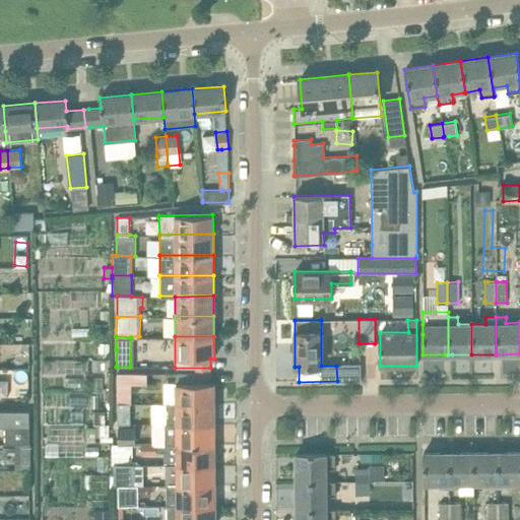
[(361,365),(341,366),(341,381),(361,381),(361,365)]
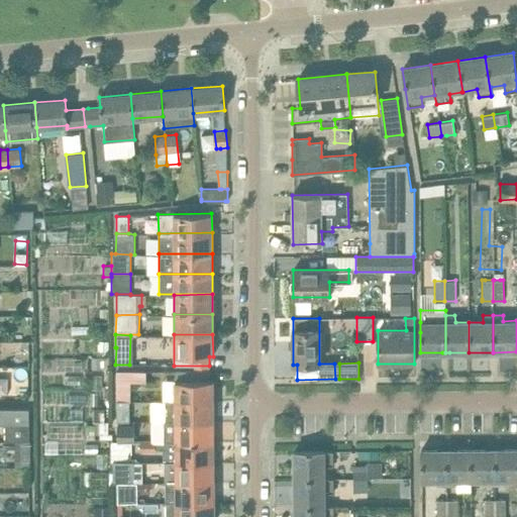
[(124,400),(130,400),(130,383),(146,382),(146,371),(115,371),(116,401),(124,400)]
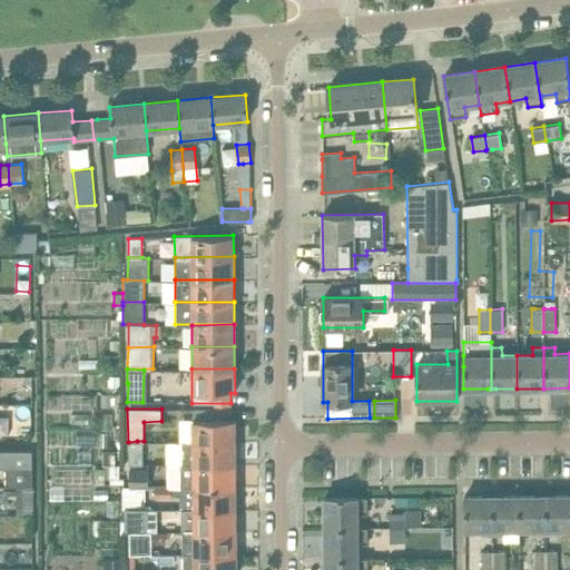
[(231,420),(231,409),(193,409),(193,442),(235,441),(235,420),(231,420)]
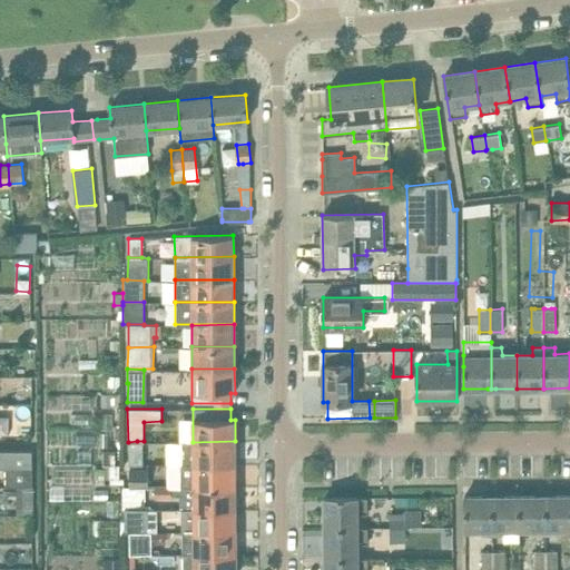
[(235,463),(235,441),(193,442),(182,442),(183,463),(235,463)]
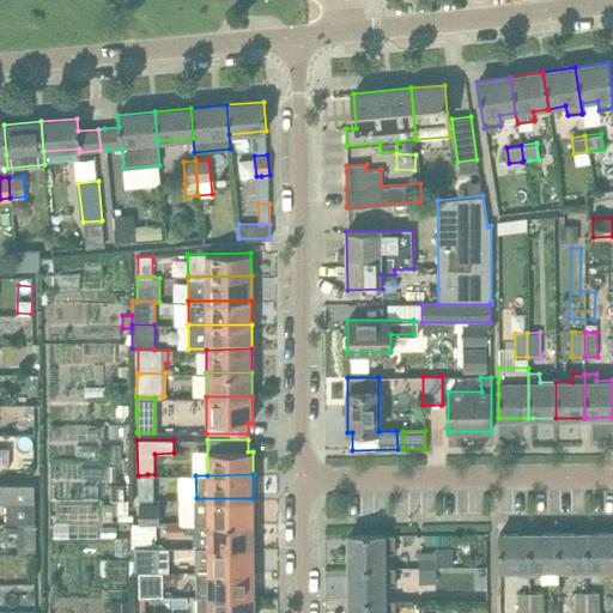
[(153,477),(139,477),(139,501),(153,501),(153,477)]
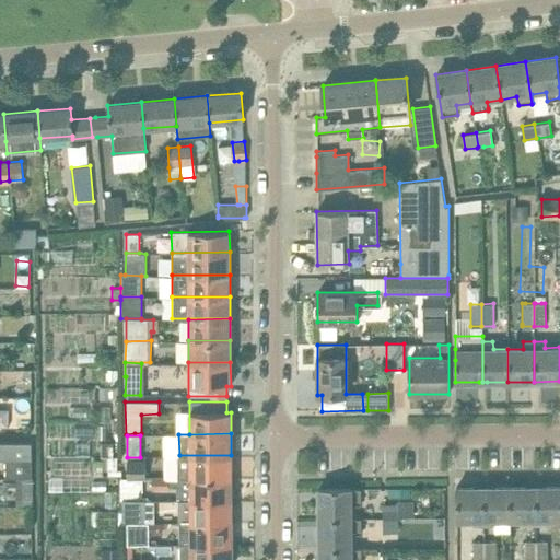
[(32,478),(32,442),(0,442),(0,459),(6,459),(6,478),(32,478)]
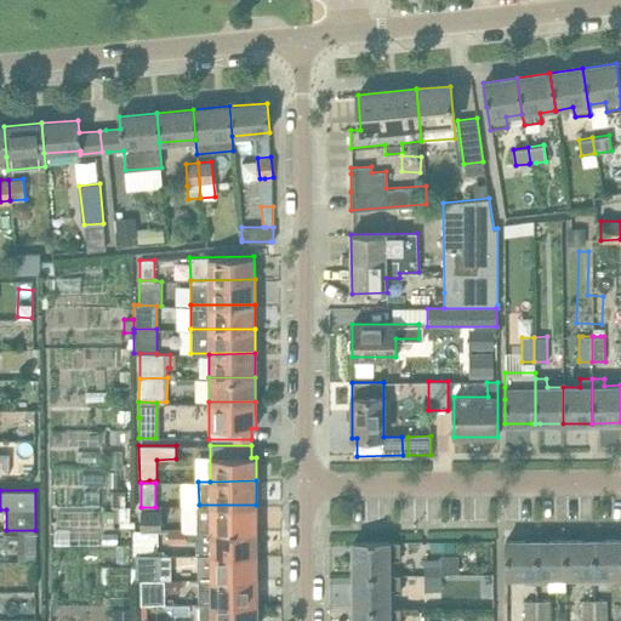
[(256,529),(256,505),(199,505),(197,506),(197,530),(256,529)]
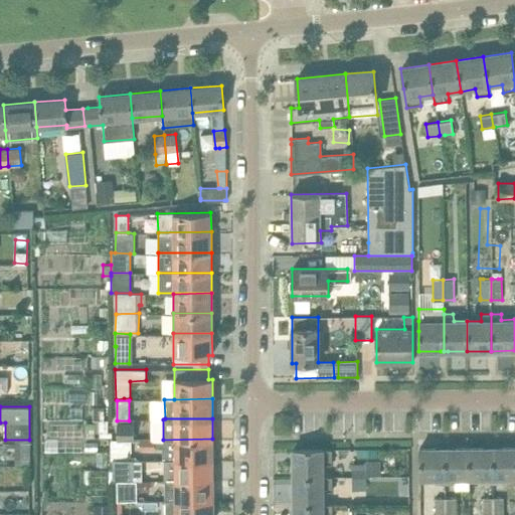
[(133,423),(117,423),(117,441),(134,441),(133,423)]
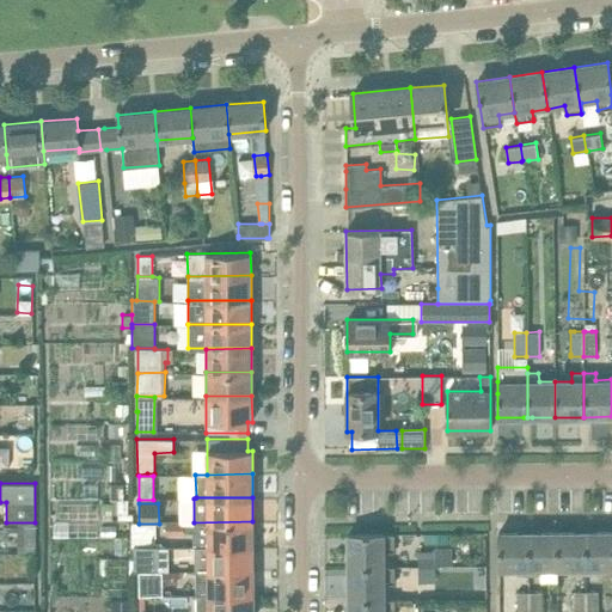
[(184,521),(166,522),(166,534),(184,534),(184,521)]
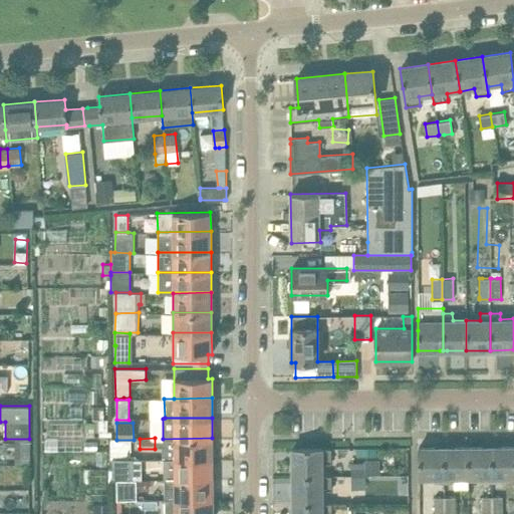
[(163,439),(163,459),(165,459),(212,458),(212,438),(163,439)]
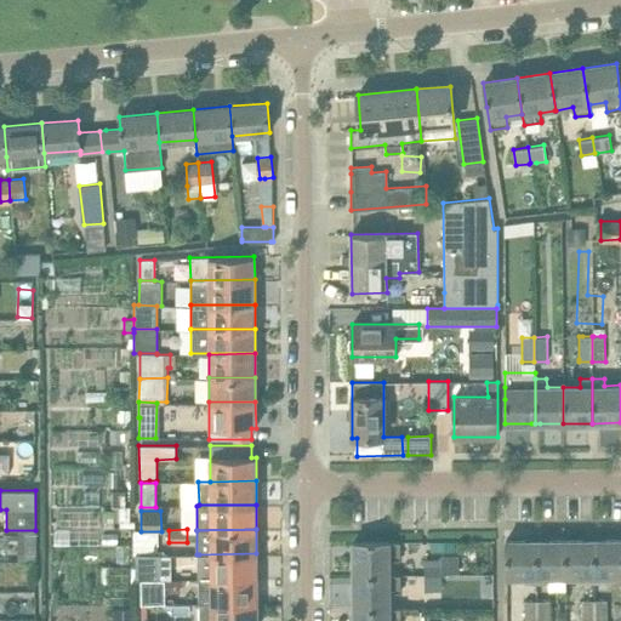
[(17,546),(17,562),(35,562),(36,530),(35,530),(17,530),(17,546)]
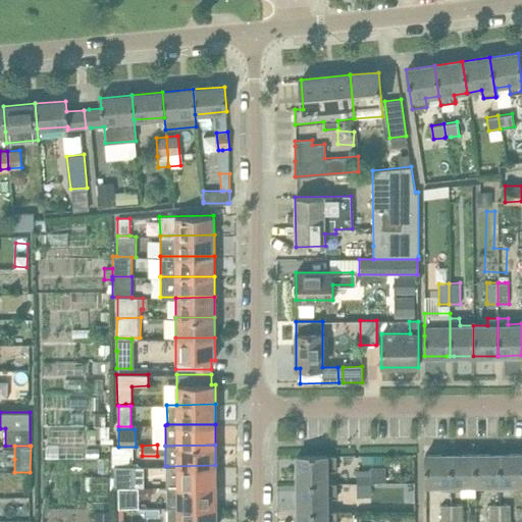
[(521,483),(521,453),(500,454),(500,489),(509,489),(509,483),(521,483)]
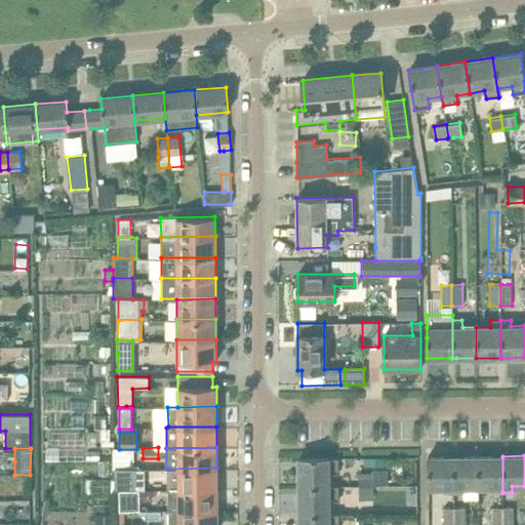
[(453,493),(452,456),(428,456),(428,487),(443,487),(443,493),(453,493)]
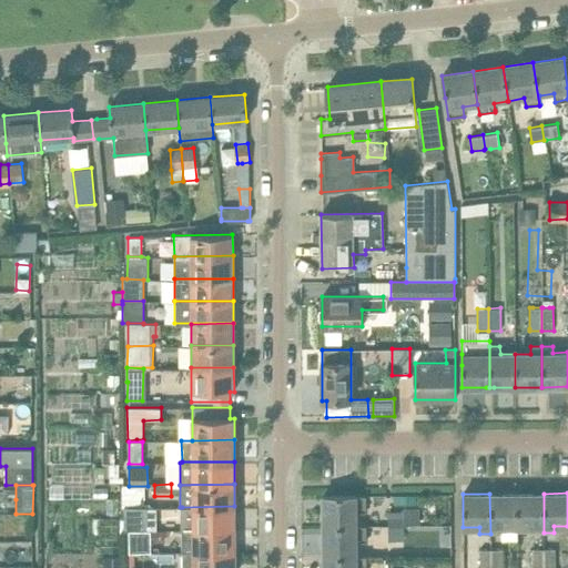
[(516,527),(516,494),(489,494),(490,534),(501,534),(501,527),(516,527)]
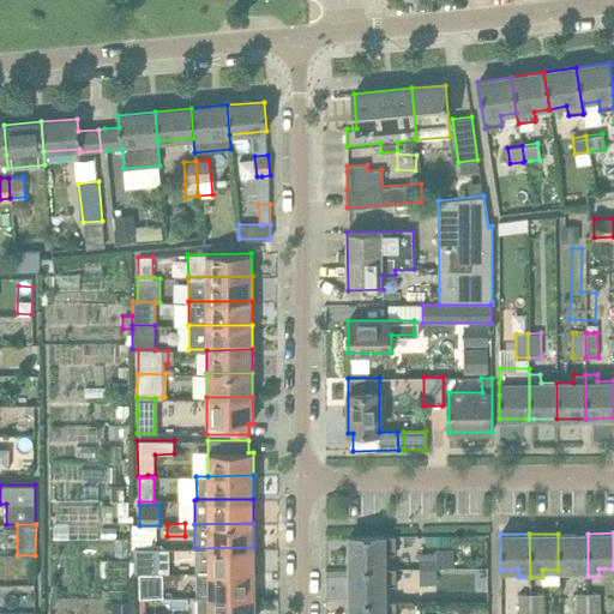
[(588,534),(558,534),(558,570),(575,569),(575,576),(588,576),(588,534)]
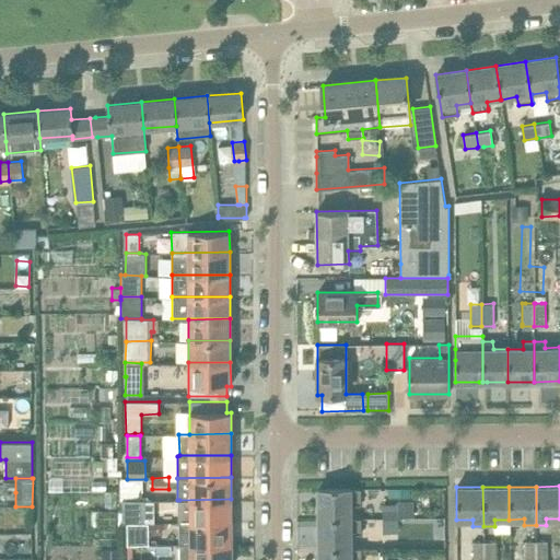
[(361,488),(318,488),(318,518),(352,517),(352,504),(361,503),(361,488)]
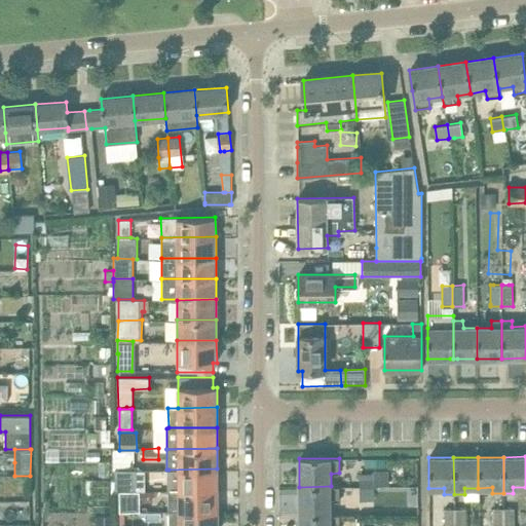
[(218,489),(217,468),(168,470),(168,490),(218,489)]
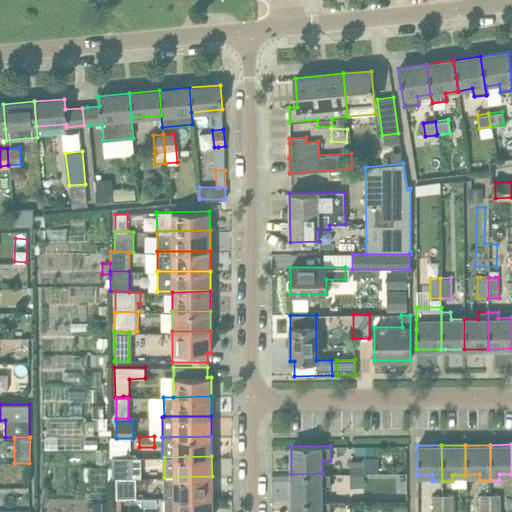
[(349,461),(349,474),(363,474),(376,473),(376,460),(349,461)]
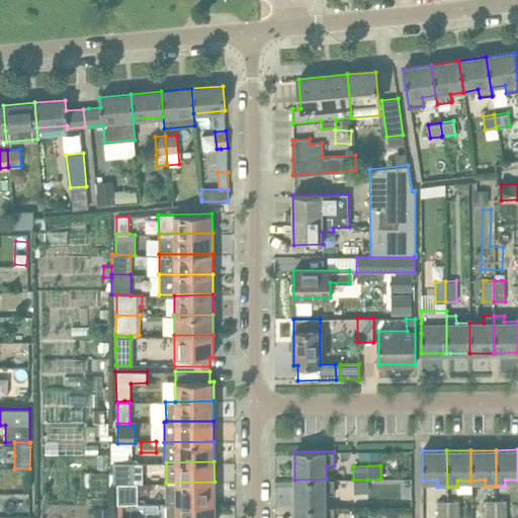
[(326,479),(294,480),(295,507),(326,507),(326,493),(335,493),(335,479),(326,479)]
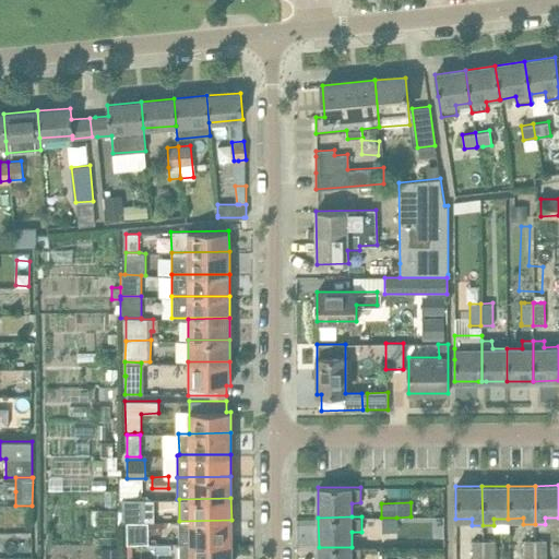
[(396,532),(396,518),(381,518),(382,532),(396,532)]
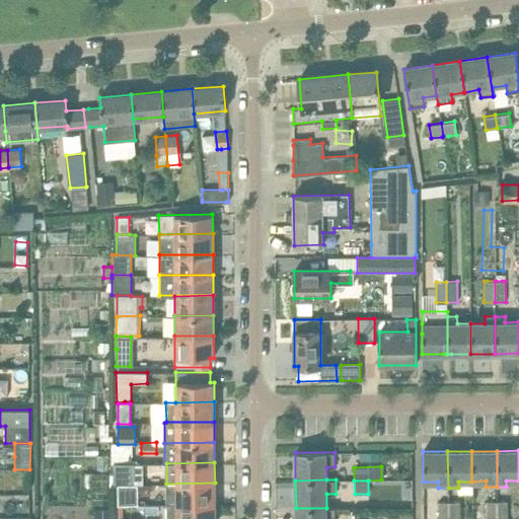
[(215,503),(215,483),(166,484),(166,504),(176,504),(215,503)]
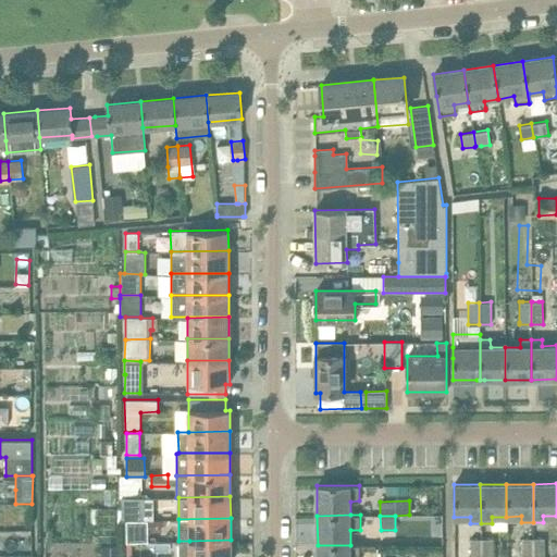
[(148,521),(126,521),(126,542),(148,541),(148,521)]
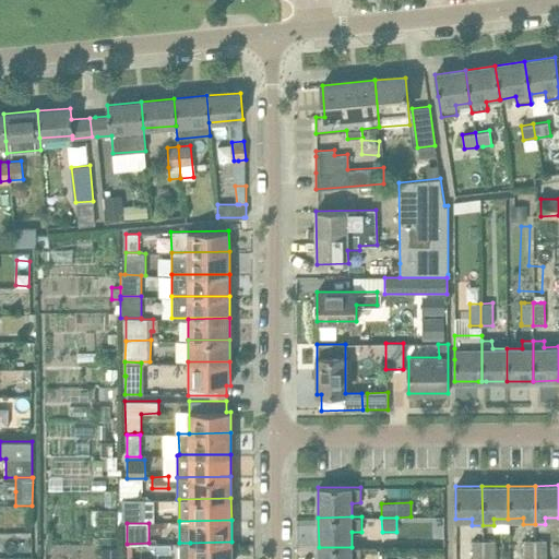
[(534,558),(535,539),(523,539),(523,558),(534,558)]
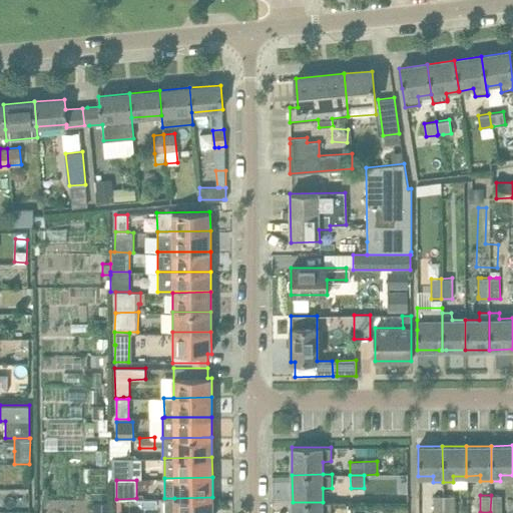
[(501,512),(502,495),(491,495),(490,512),(501,512)]
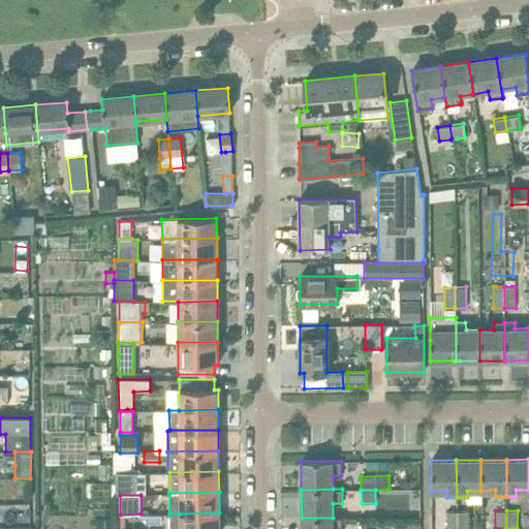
[(456,528),(457,511),(446,511),(446,528),(456,528)]
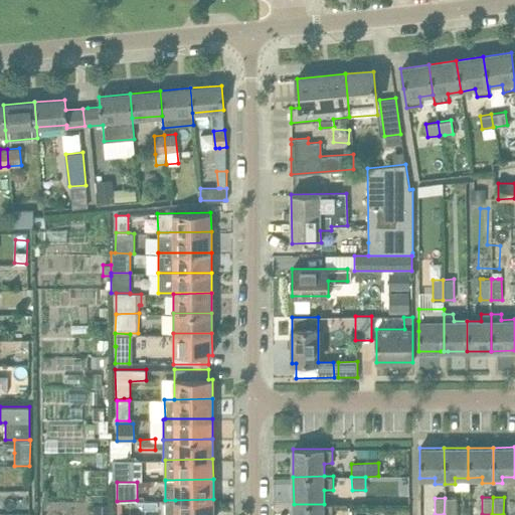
[(456,514),(456,498),(445,498),(444,514),(456,514)]
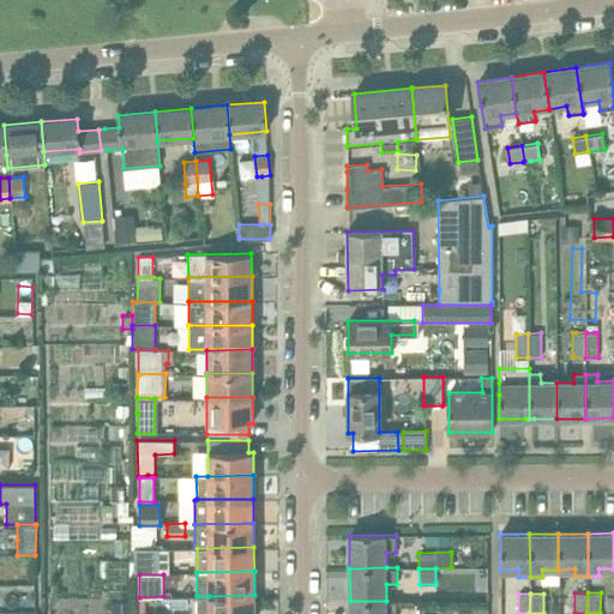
[(209,596),(197,596),(197,613),(253,613),(254,595),(209,596)]
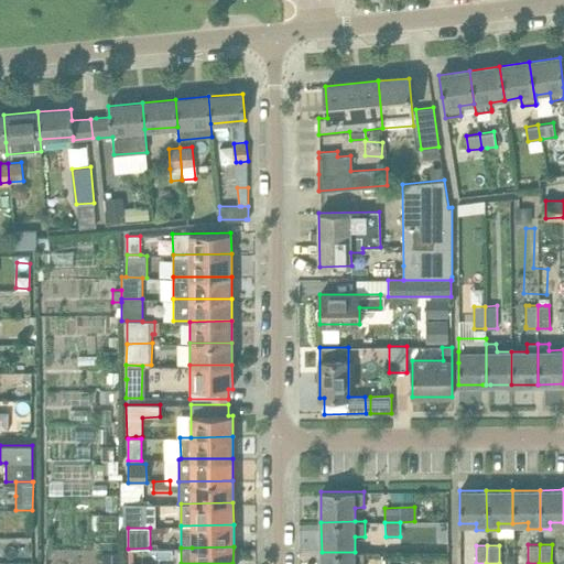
[(365,563),(365,552),(322,553),(321,563),(365,563)]
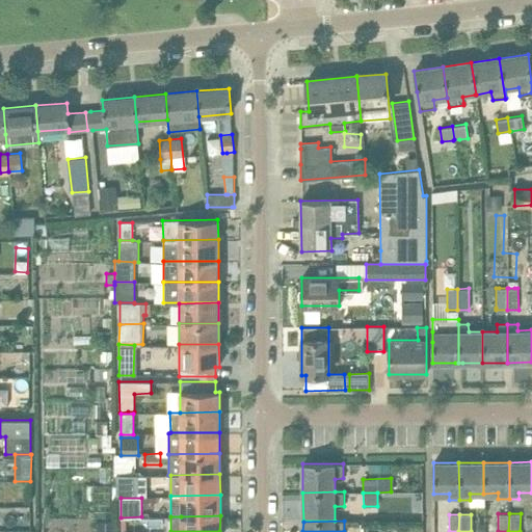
[(112,531),(112,522),(98,522),(98,531),(112,531)]
